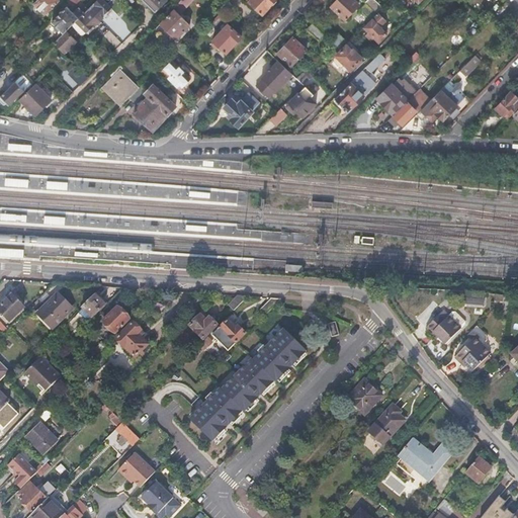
[(37,0),(34,3),(47,15),(61,0),(37,0)]
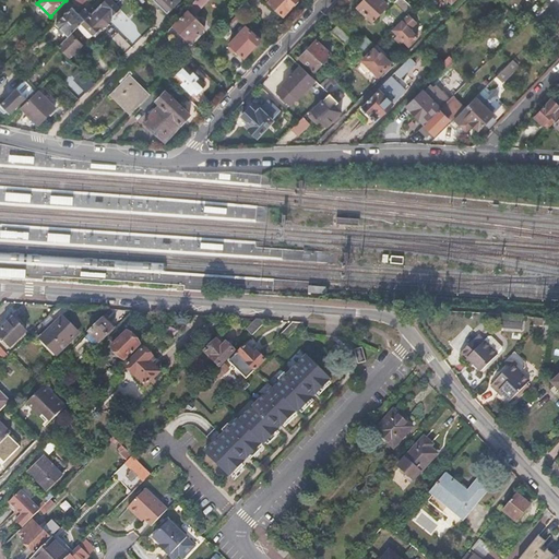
[(110,0),(105,0),(95,11),(107,23),(120,10),(113,2),(110,0)]
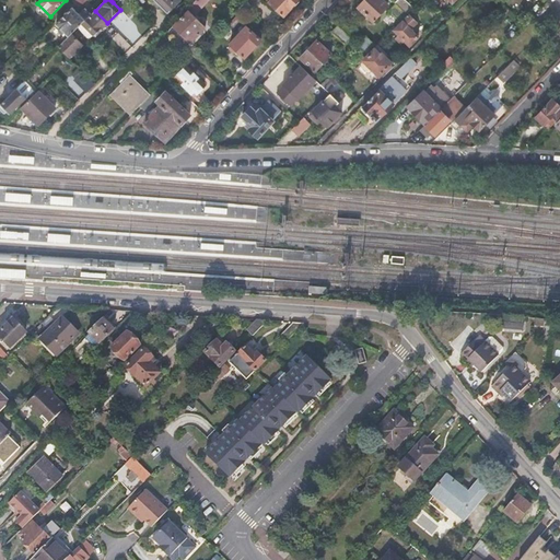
[(127,3),(124,0),(115,0),(113,2),(120,10),(127,3)]
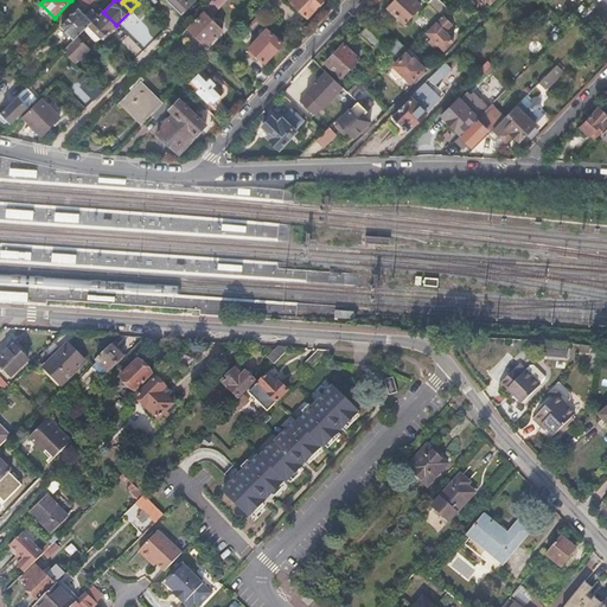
[(167,0),(183,16),(197,0),(167,0)]
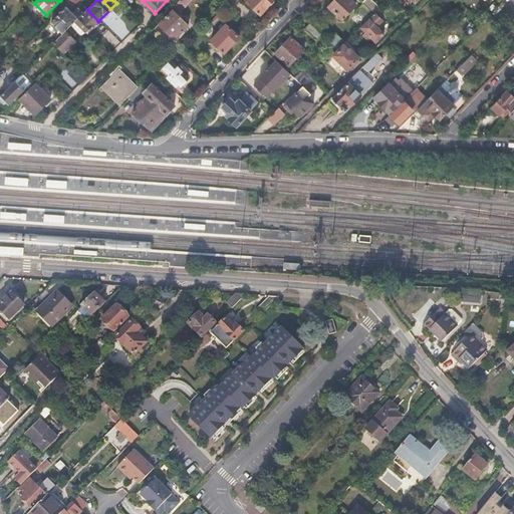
[(180,0),(172,8),(179,15),(193,0),(180,0)]
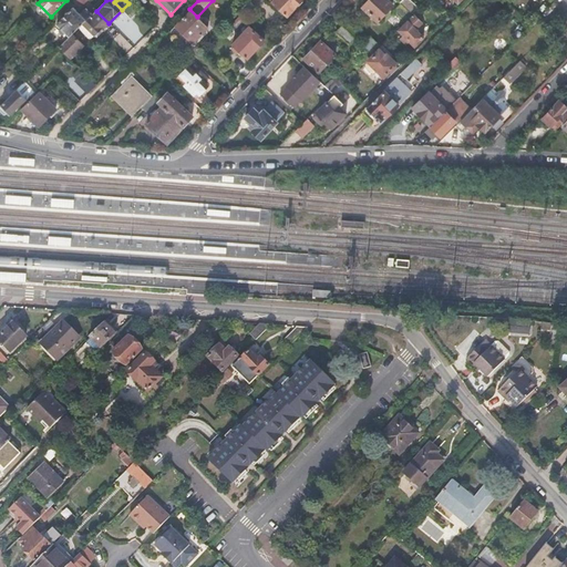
[(267,0),(271,3),(274,2),(289,17),(303,0),(267,0)]
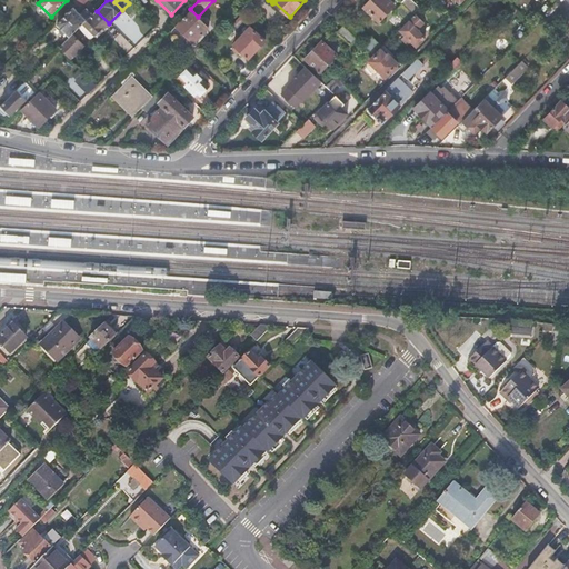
[(393,6),(387,0),(371,0),(366,7),(380,20),(393,6)]
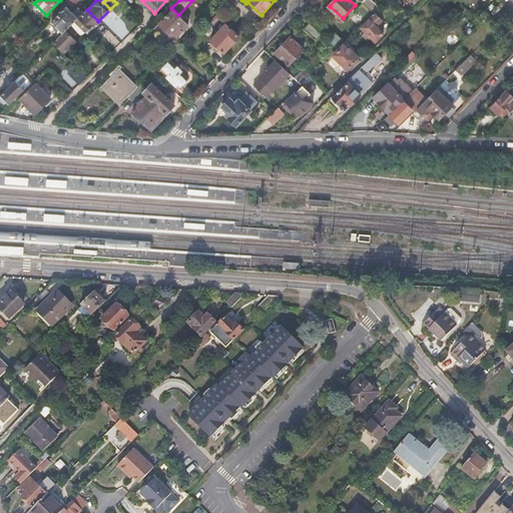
[(364,0),(362,3),(363,4),(373,14),(379,8),(371,0),(364,0)]
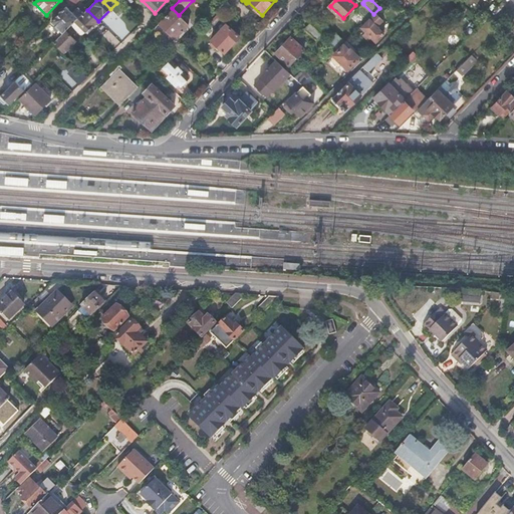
[(363,4),(357,10),(367,20),(373,14),(363,4)]
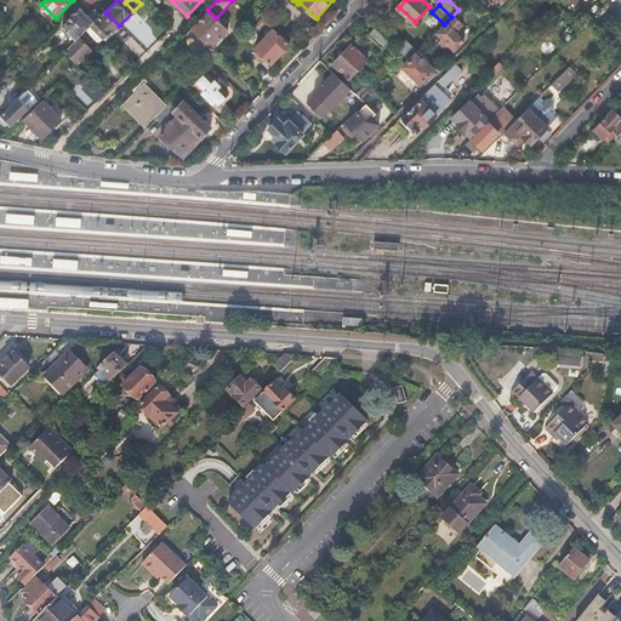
[(89,16),(81,9),(62,28),(77,41),(83,35),(86,32),(90,27),(102,15),(96,9),(89,16)]
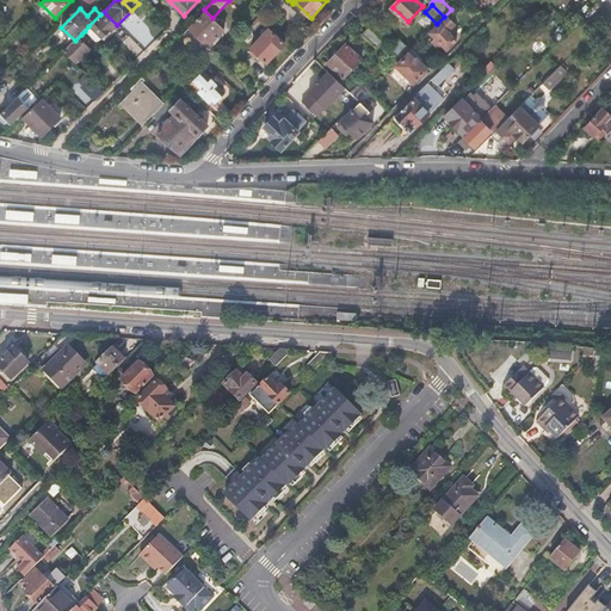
[(259,10),(251,18),(265,31),(272,23),(259,10)]
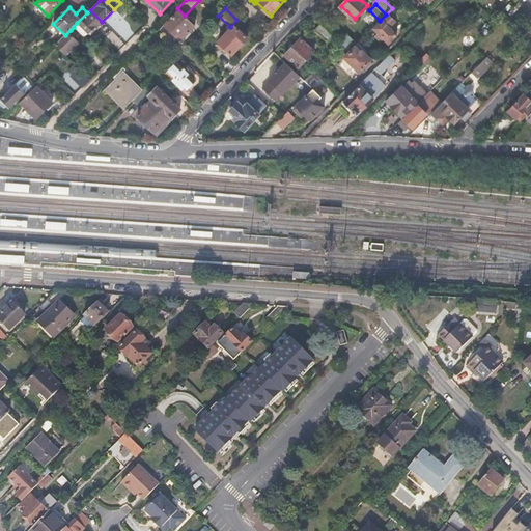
[(87,12),(77,23),(89,35),(102,22),(90,10),(87,12)]
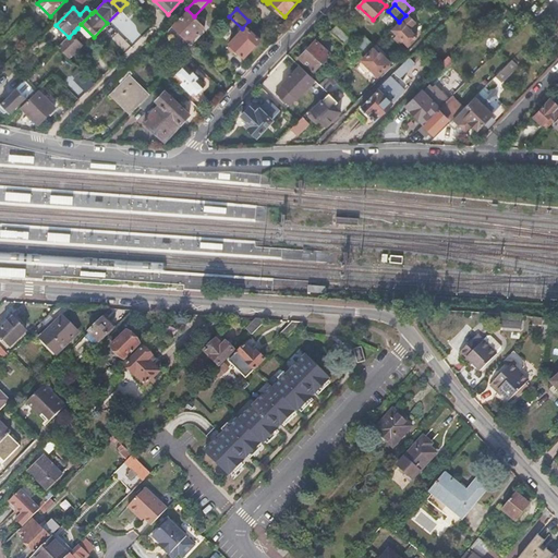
[(190,13),(174,27),(190,41),(205,27),(190,13)]
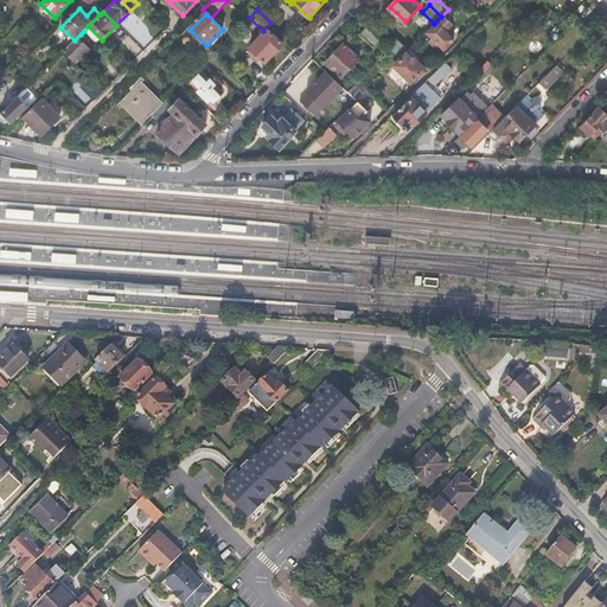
[(445,17),(428,33),(445,50),(454,40),(446,32),(453,25),(445,17)]
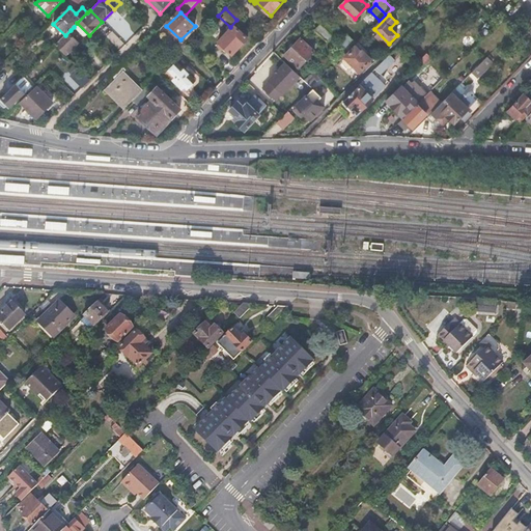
[(248,38),(233,25),(219,40),(221,43),(218,46),(223,50),(225,47),(232,54),(248,38)]
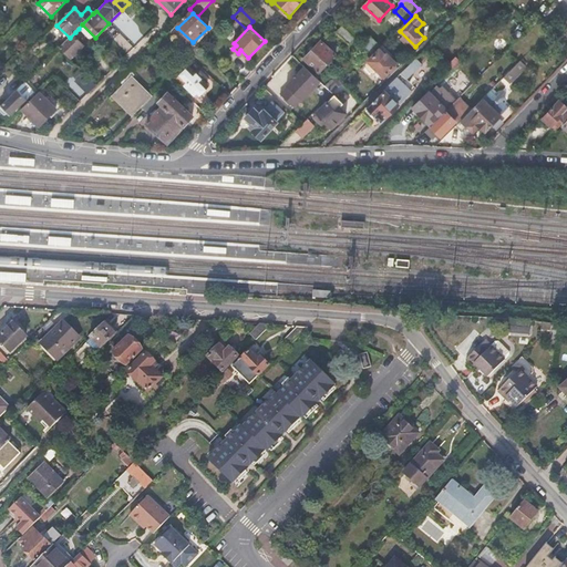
[(343,27),(338,32),(350,45),(357,39),(343,27)]
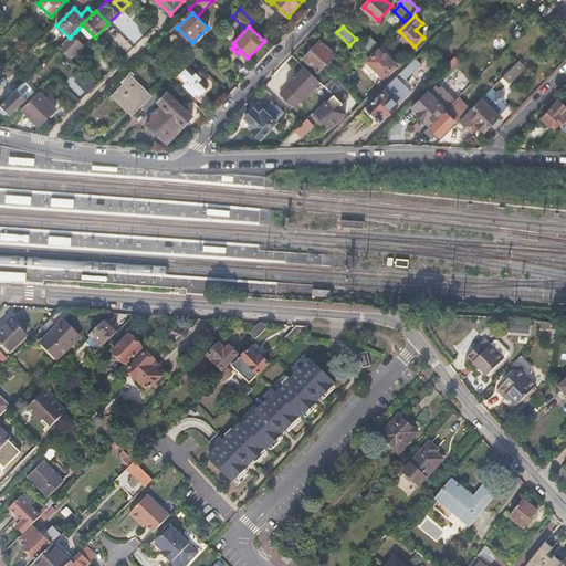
[(75,32),(70,38),(59,48),(70,59),(83,45),(77,40),(81,38),(75,32)]
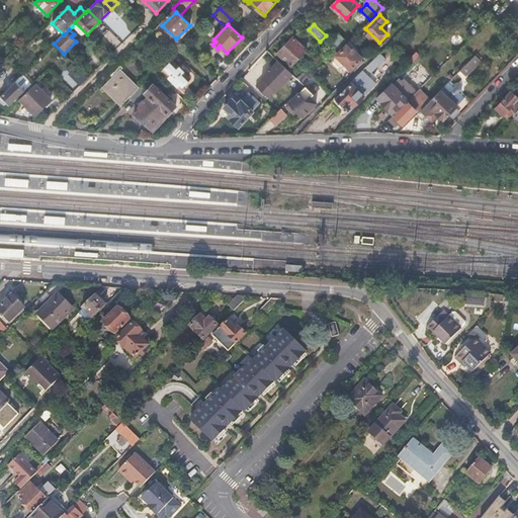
[(308,50),(294,37),(278,54),(292,66),(308,50)]
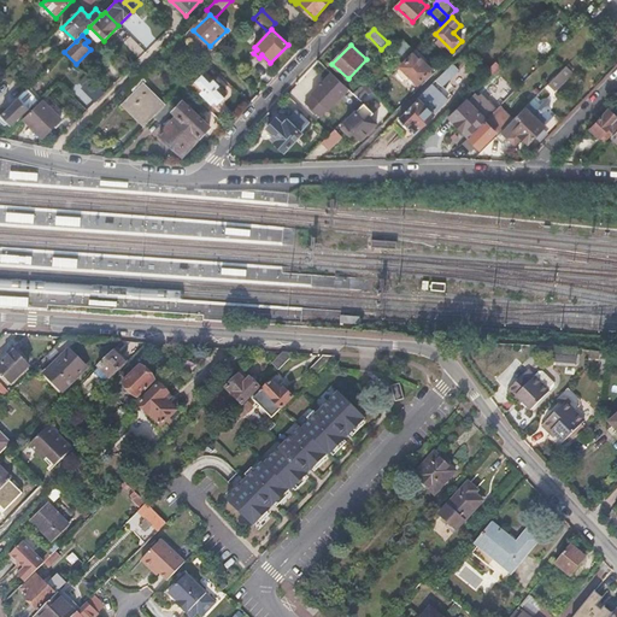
[(423,56),(418,51),(400,70),(400,75),(405,80),(409,80),(411,76),(418,83),(432,70),(419,58),(423,56)]
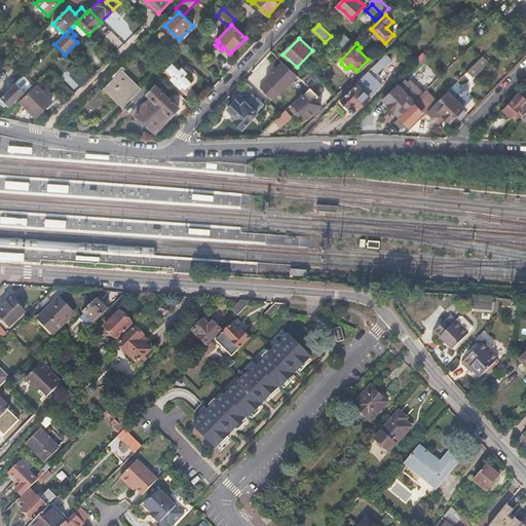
[(428,59),(422,53),(415,61),(420,66),(428,59)]
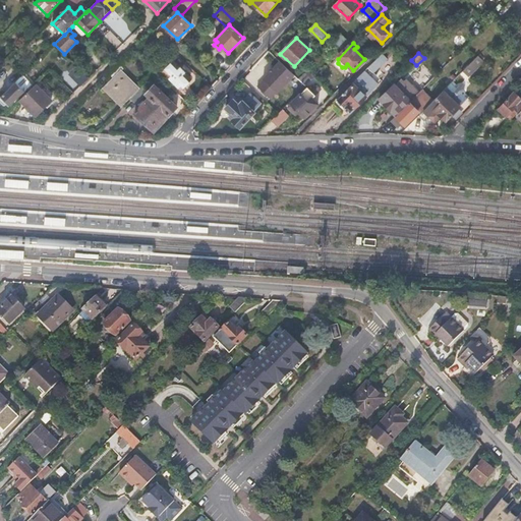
[(483,61),(478,56),(463,71),(467,76),(483,61)]
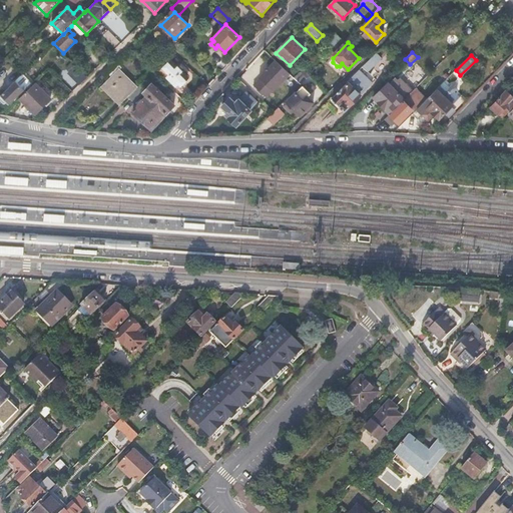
[(277,60),(260,77),(261,78),(254,85),(268,97),(274,90),(275,91),(291,74),(277,60)]
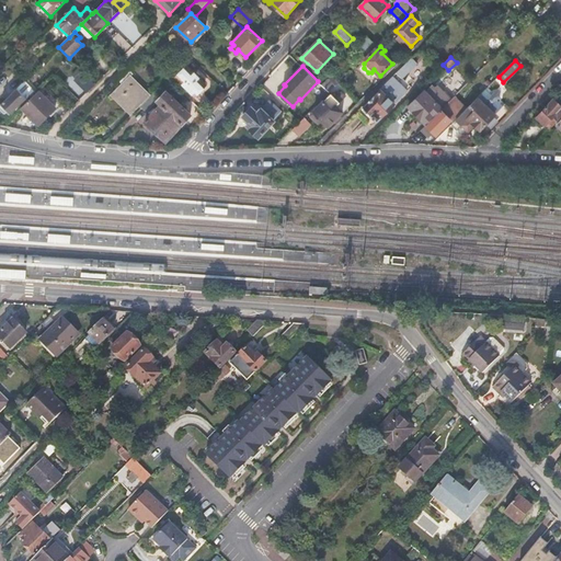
[(176,86),(180,82),(195,95),(205,84),(187,68),(180,75),(176,71),(169,79),(176,86)]
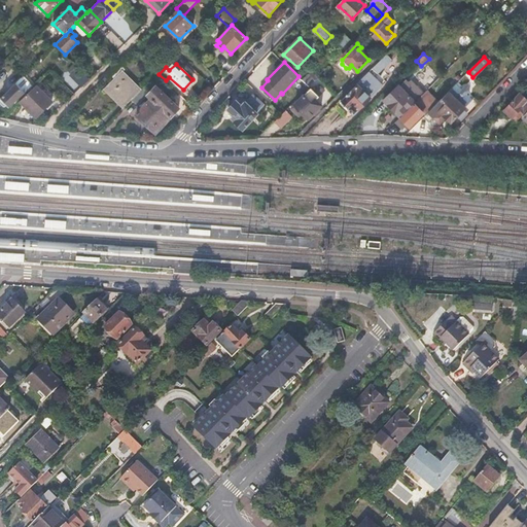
[(118,66),(101,83),(125,108),(132,100),(142,90),(118,66)]
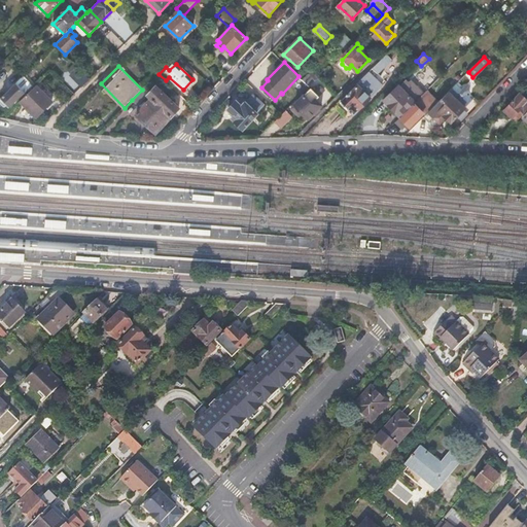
[(357,84),(359,86),(343,103),(352,112),(387,77),(376,66),(357,84)]
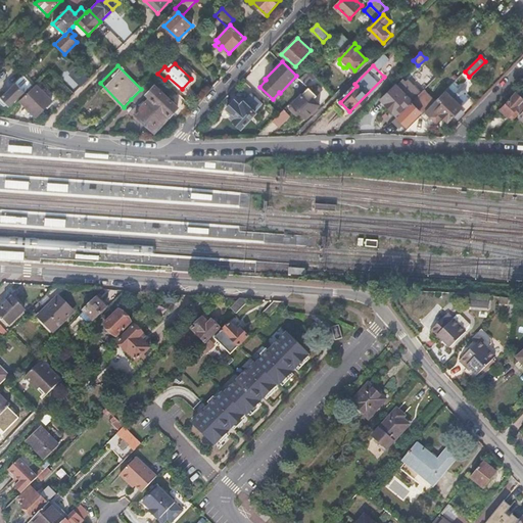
[(22,77),(15,84),(24,91),(30,84),(22,77)]
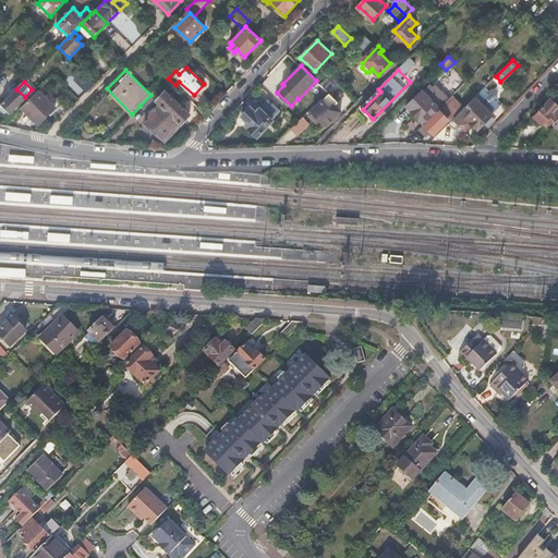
[(25,97),(16,89),(0,106),(0,109),(4,114),(7,114),(9,111),(12,114),(27,99),(25,97)]
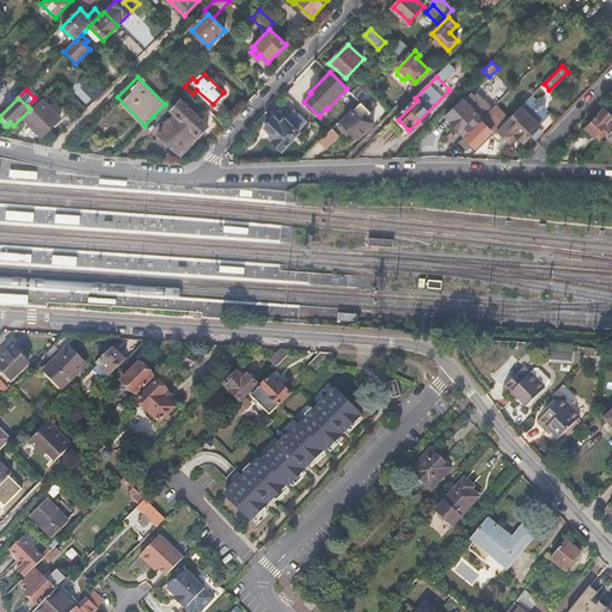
[(521,108),(542,128),(551,118),(544,111),(548,108),(546,104),(543,102),(540,101),(537,104),(531,98),(521,108)]
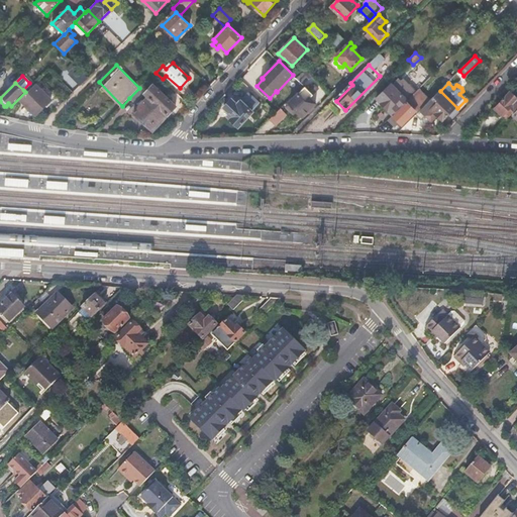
[(146,94),(149,96),(168,114),(176,106),(153,85),(147,91),(145,93),(146,94)]
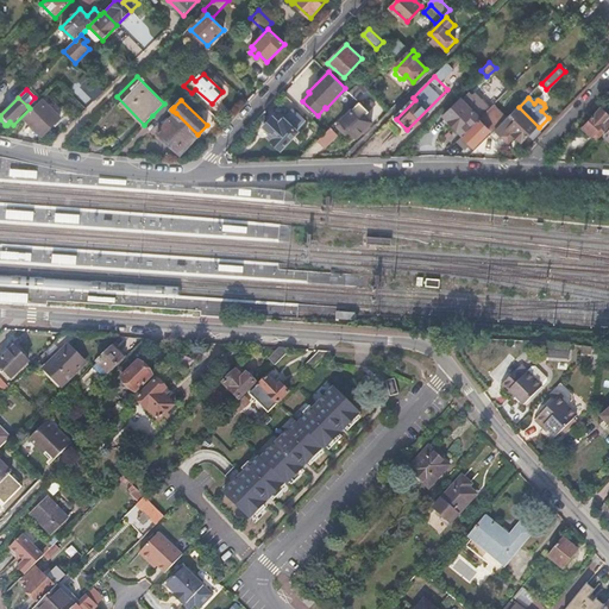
[(43,101),(24,120),(43,138),(62,119),(43,101)]
